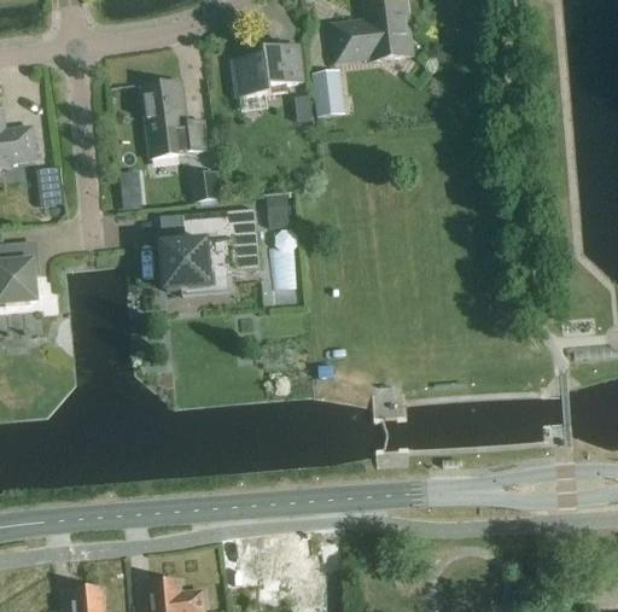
[(365,0),(367,19),(333,23),(337,59),(372,56),(372,58),(412,53),(410,47),(414,47),(413,35),(409,35),(404,0),(365,0)]
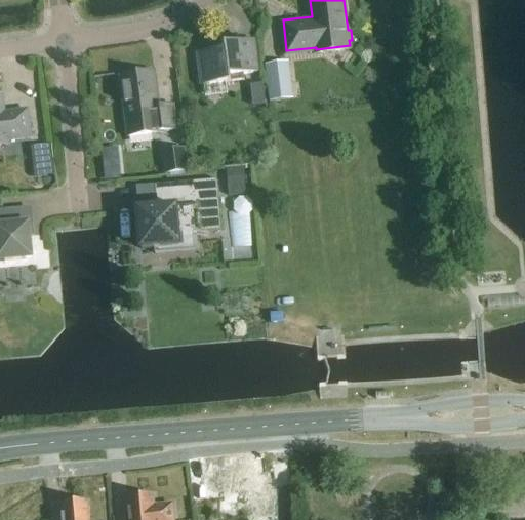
[(253,36),(225,40),(226,46),(197,49),(202,82),(244,76),(243,70),(257,68),(253,36)]
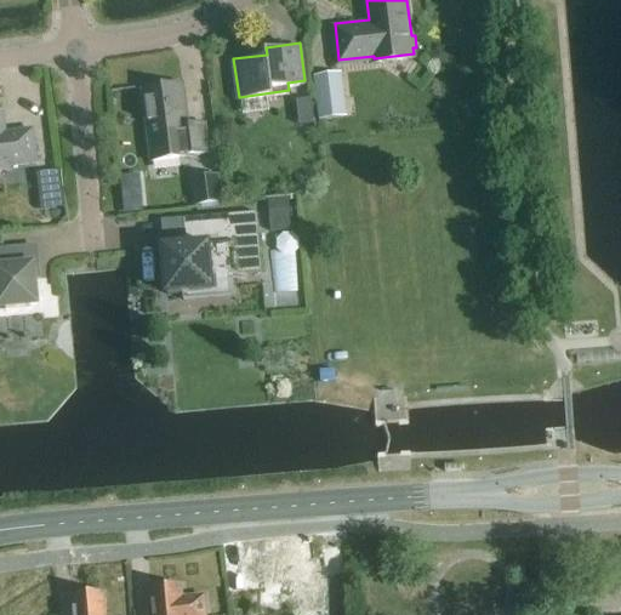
[(313,73),(319,117),(347,113),(342,68),(313,73)]
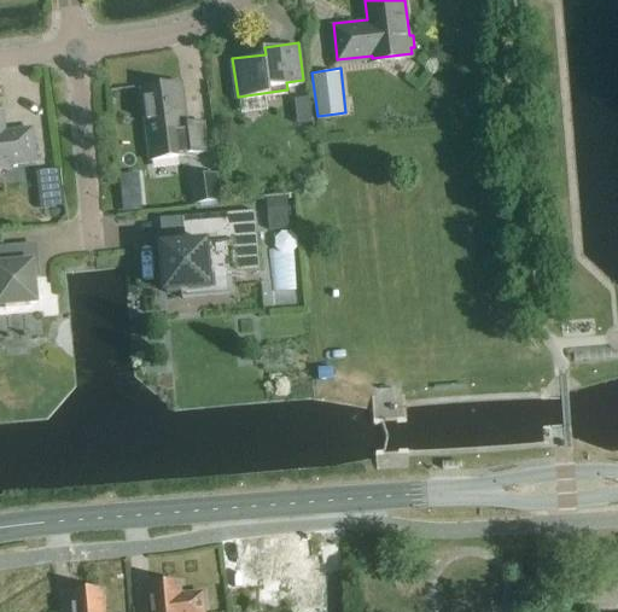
[(186,121),(181,80),(152,83),(149,88),(136,89),(136,91),(143,91),(151,156),(207,149),(203,118),(186,121)]
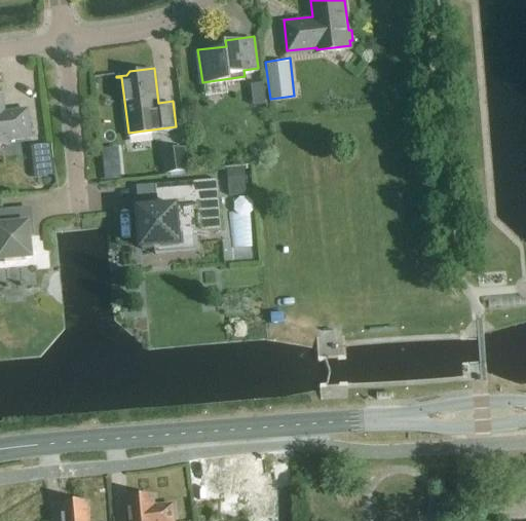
[(264,81),(251,82),(252,102),(265,101),(264,81)]
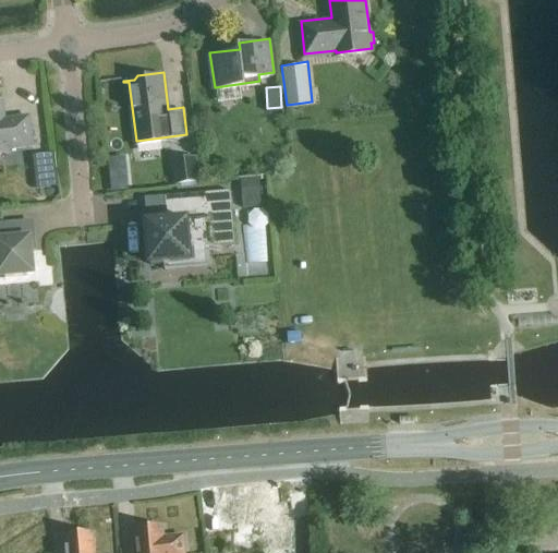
[(7,145),(33,142),(28,113),(3,117),(0,97),(0,151),(8,151),(7,145)]
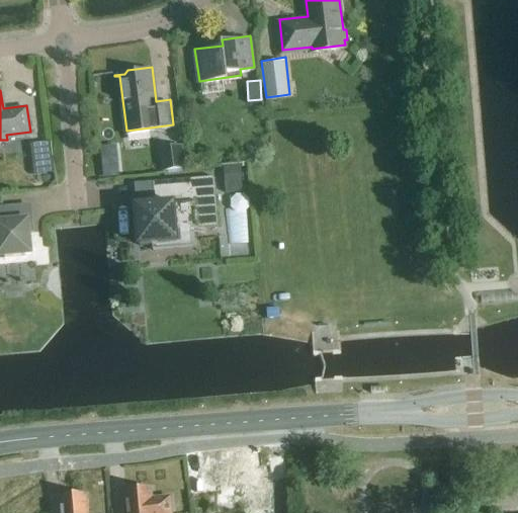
[(50,139),(42,140),(30,141),(33,165),(53,163),(50,139)]
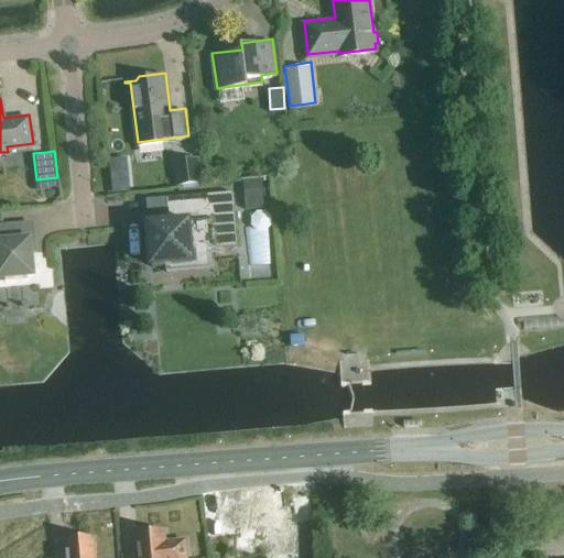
[(204,184),(199,154),(173,159),(176,183),(186,182),(186,186),(204,184)]
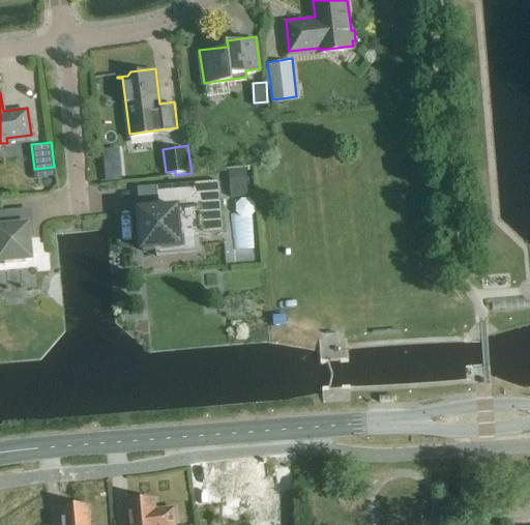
[(104,151),(107,179),(119,177),(116,149),(104,151)]
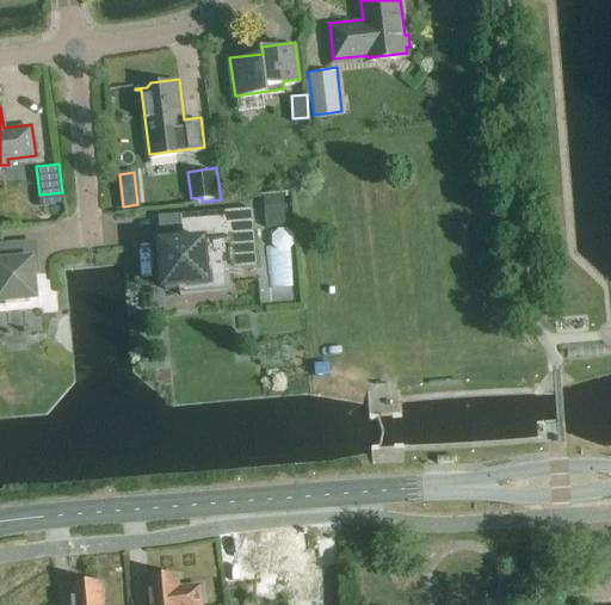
[(264,203),(266,223),(285,222),(284,202),(264,203)]
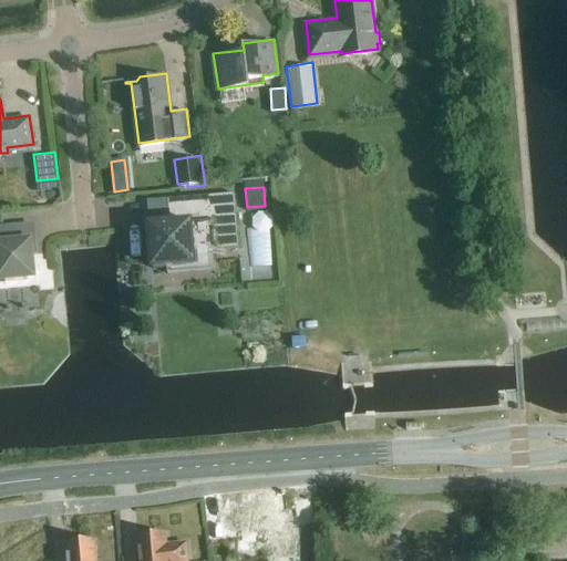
[(238,245),(235,190),(166,196),(169,221),(150,224),(152,265),(193,261),(192,248),(238,245)]
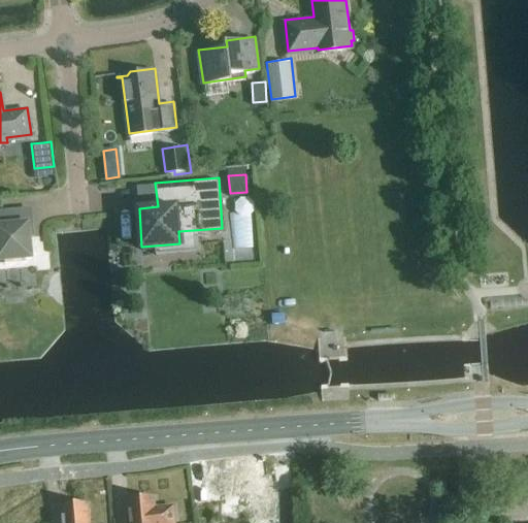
[(0,258),(32,256),(29,221),(21,222),(20,206),(0,207),(0,258)]
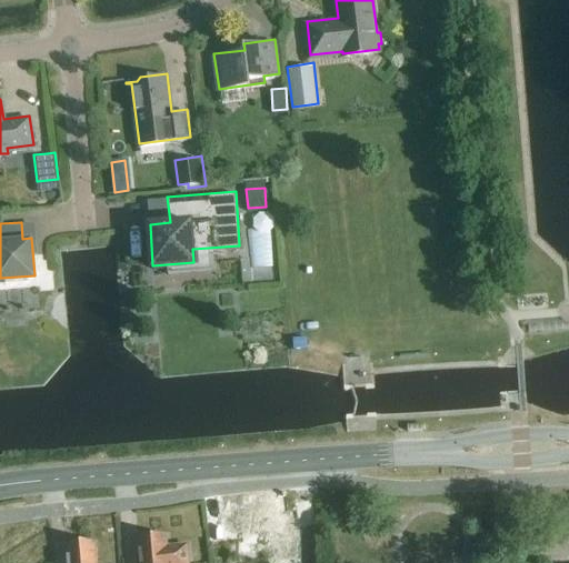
[(245,543),(250,543),(251,559),(277,556),(277,562),(302,562),(301,539),(283,541),(280,509),(280,502),(247,504),(249,523),(243,524),(245,543)]
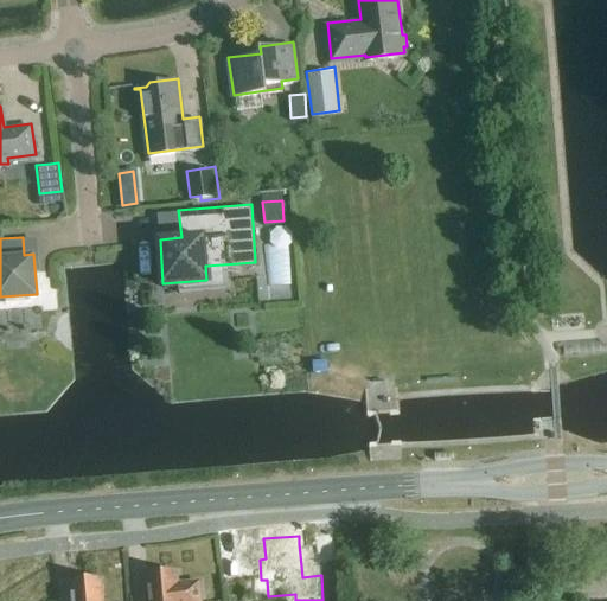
[(147,571),(148,600),(200,600),(199,579),(178,581),(177,569),(147,571)]
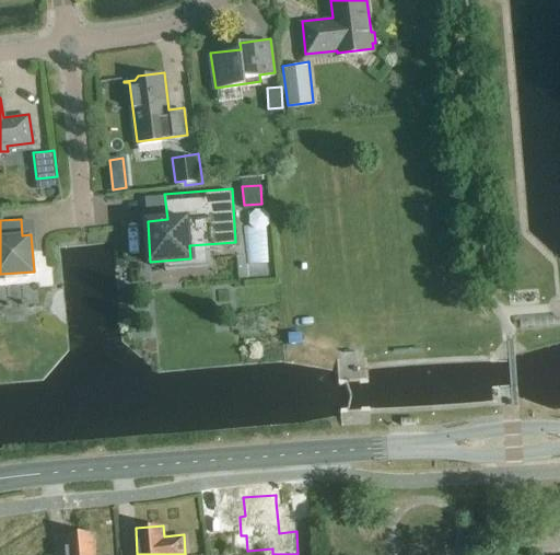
[(66,534),(67,554),(94,554),(92,532),(66,534)]
